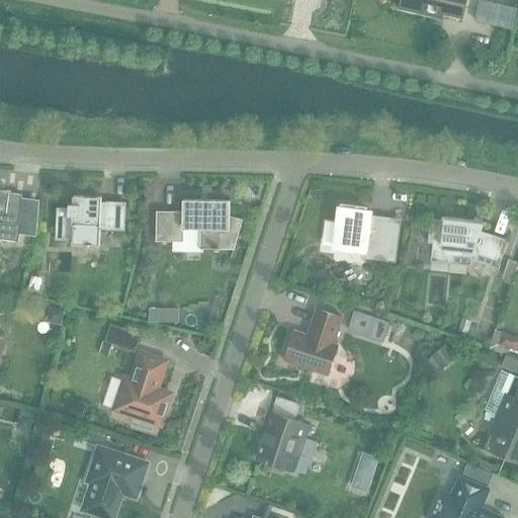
[(402,0),(401,8),(437,16),(438,12),(461,18),(465,0),(402,0)]
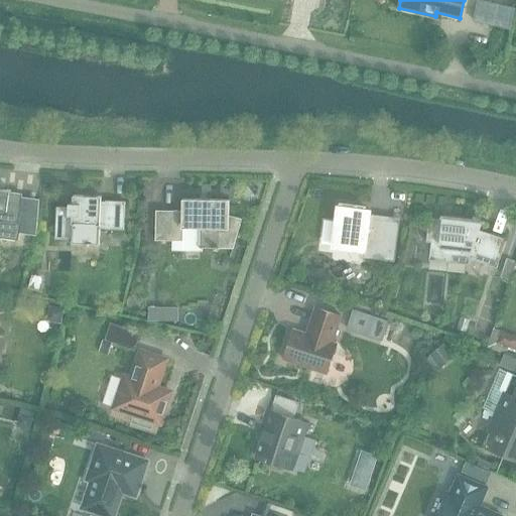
[(21,222),(18,222),(22,194),(0,190),(0,237),(19,240),(21,222)]
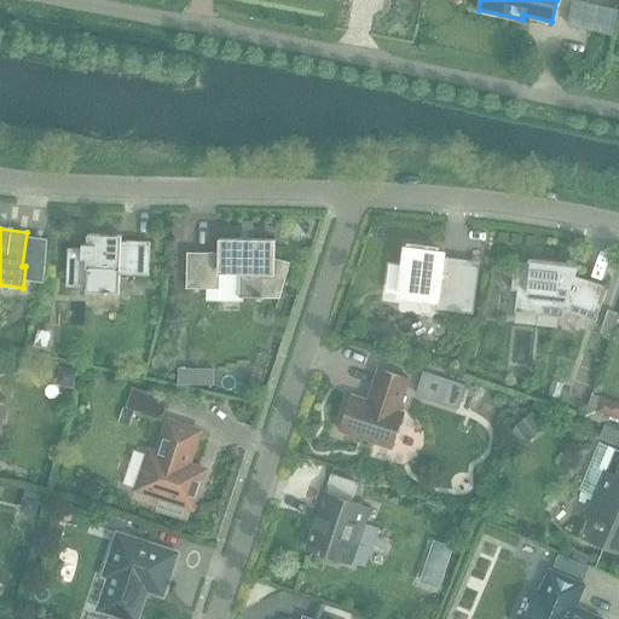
[(120,275),(149,276),(150,242),(121,241),(121,236),(87,233),(87,248),(68,248),(65,287),(85,287),(85,291),(119,294),(120,275)]
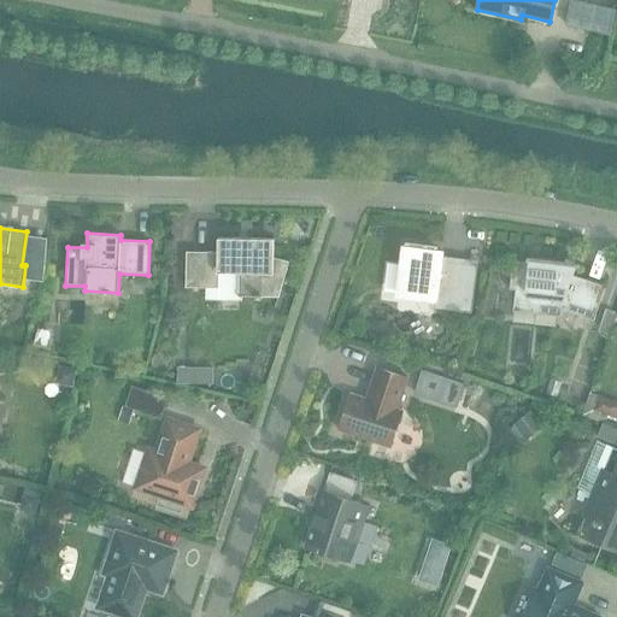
[(289,262),(274,257),(274,239),(218,238),(218,252),(187,251),(184,286),(217,288),(218,272),(238,274),(236,298),(278,297),(289,262)]
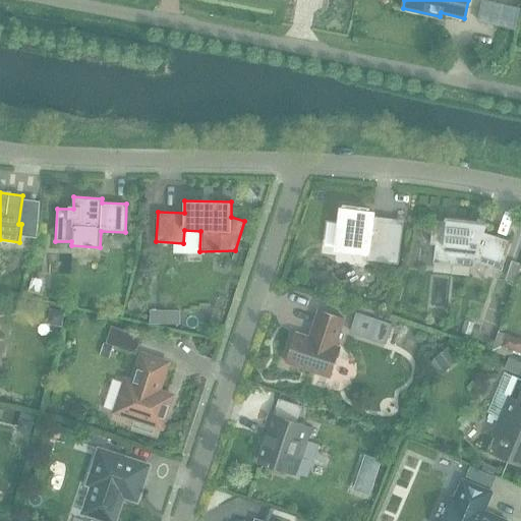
[(367,210),(368,211),(368,209),(342,206),(336,248),(367,252),(366,258),(382,261),(385,231),(370,230),(372,215),(367,214),(367,210)]
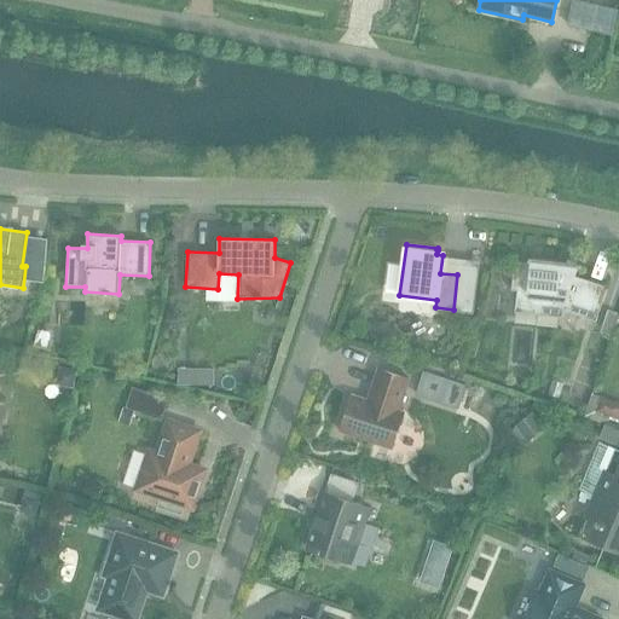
[(580,267),(580,265),(528,260),(527,261),(530,261),(530,264),(514,262),(512,290),(518,290),(515,311),(562,317),(562,314),(563,311),(595,320),(607,287),(576,276),(578,266),(580,267)]
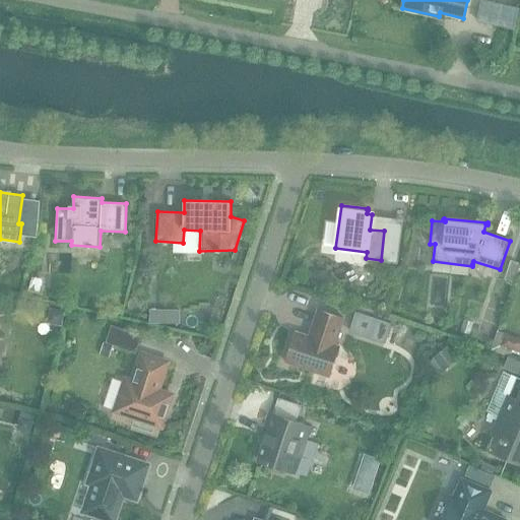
[(29,289),(44,293),(45,276),(33,275),(29,289)]
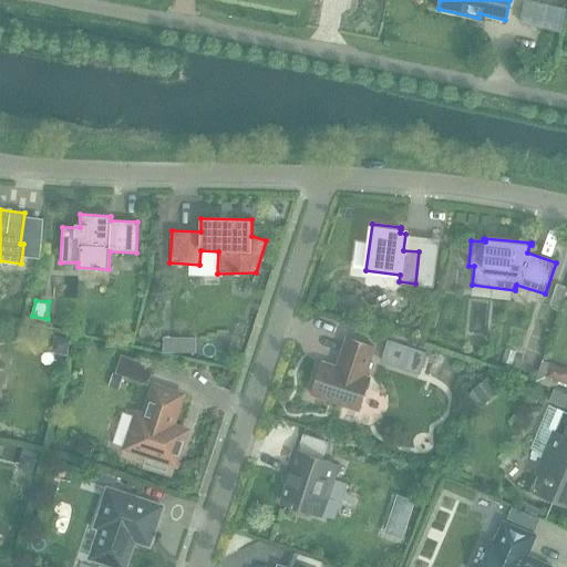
[(202,337),(203,323),(168,321),(168,334),(202,337)]
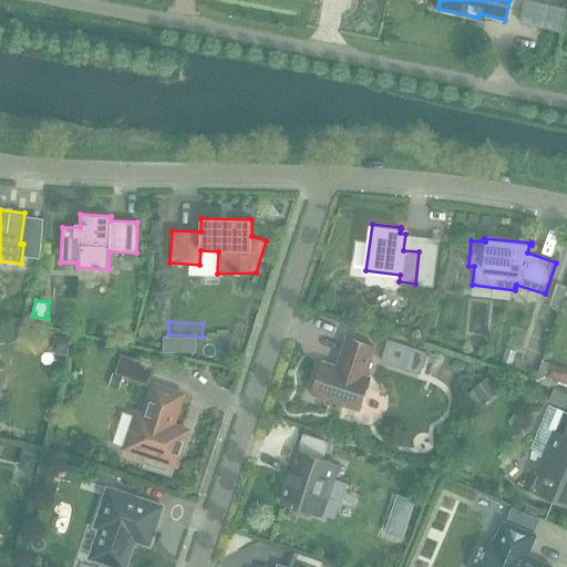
[(394,336),(393,349),(412,351),(413,337),(394,336)]
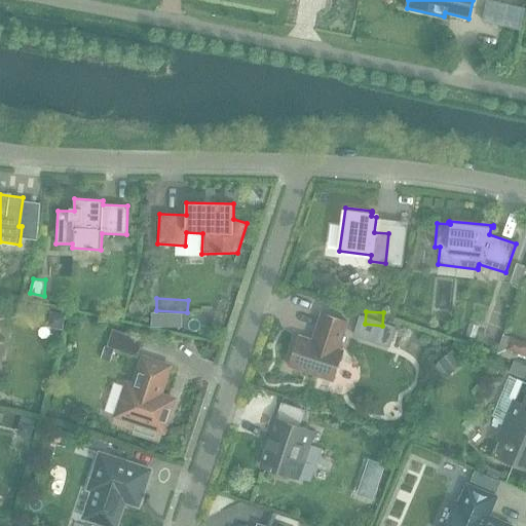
[(167,313),(151,313),(150,326),(166,326),(167,313)]
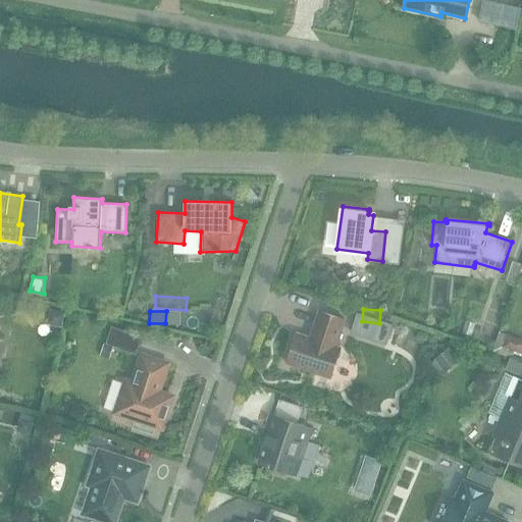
[(341,347),(335,346),(345,319),(318,311),(310,336),(297,332),(286,363),(330,378),(341,347)]
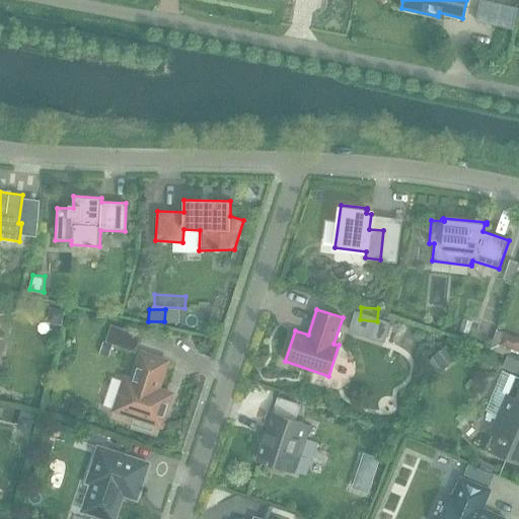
[(140,340),(146,322),(117,310),(109,328),(140,340)]
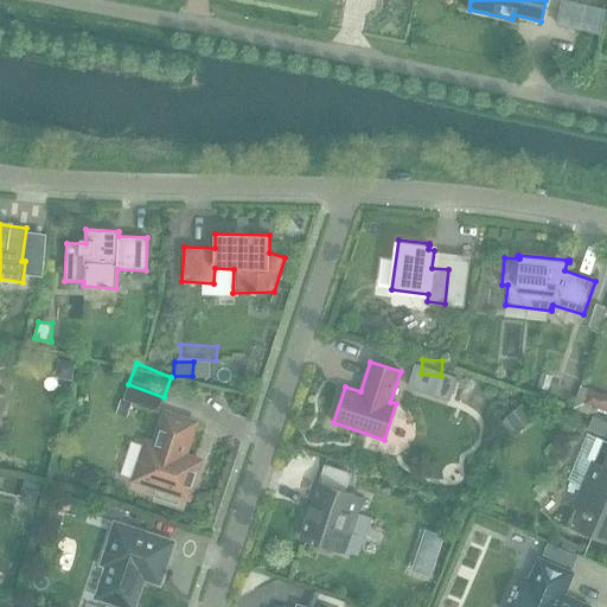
[(193,458),(185,455),(196,422),(165,411),(154,445),(146,442),(134,479),(159,487),(157,496),(177,503),(179,494),(181,496),(193,458)]
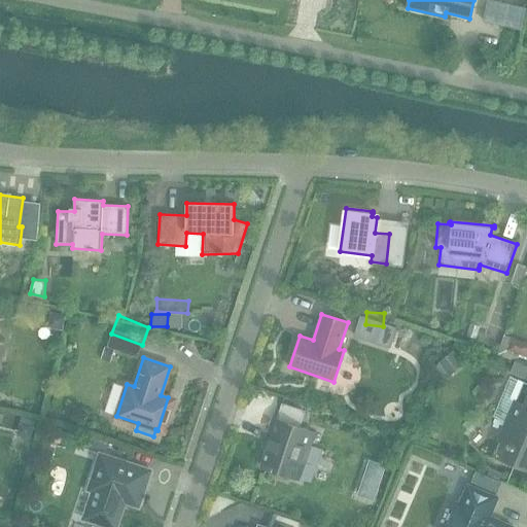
[(502,458),(526,468),(526,384),(510,377),(492,417),(510,424),(501,442),(508,444),(502,458)]
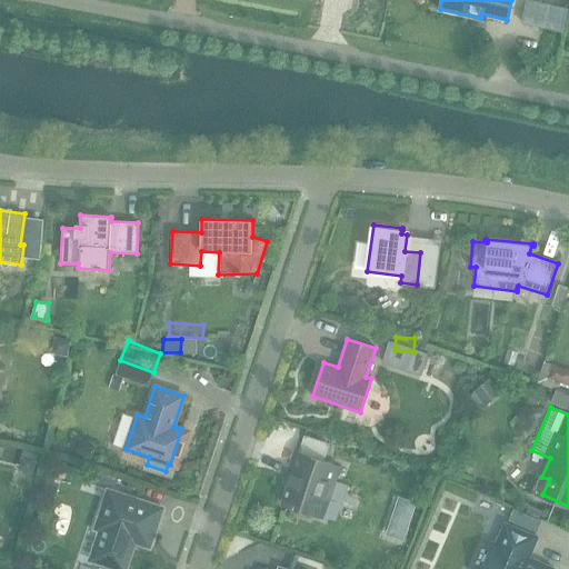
[(281,503),(323,518),(340,467),(293,451),(288,469),(292,470),(281,503)]
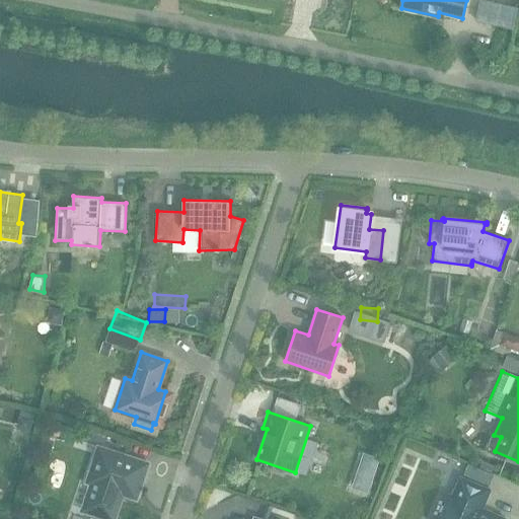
[(121,494),(137,499),(148,463),(98,447),(86,483),(95,486),(94,490),(89,493),(85,504),(87,509),(91,510),(90,513),(106,518),(115,518),(121,502),(118,501),(121,494)]
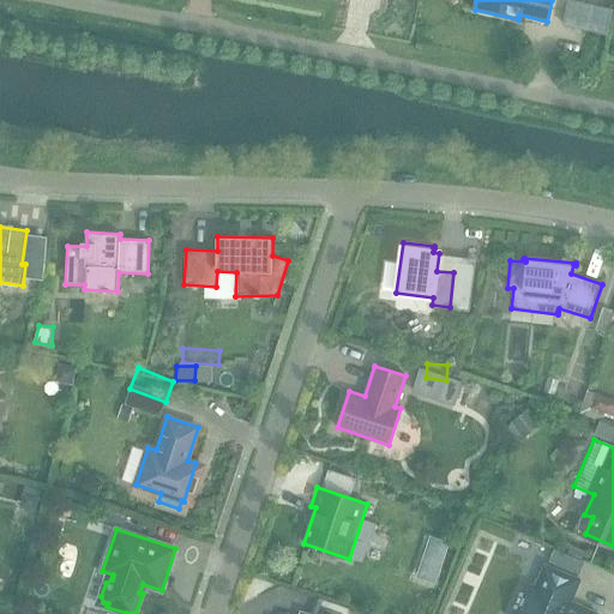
[(597,613),(570,602),(579,579),(545,565),(535,587),(531,585),(519,613),(597,613)]
